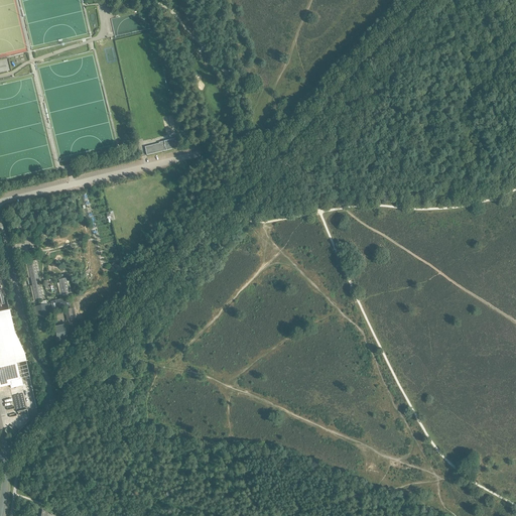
[(178,148),(176,138),(159,142),(159,143),(145,147),(147,155),(178,148)]
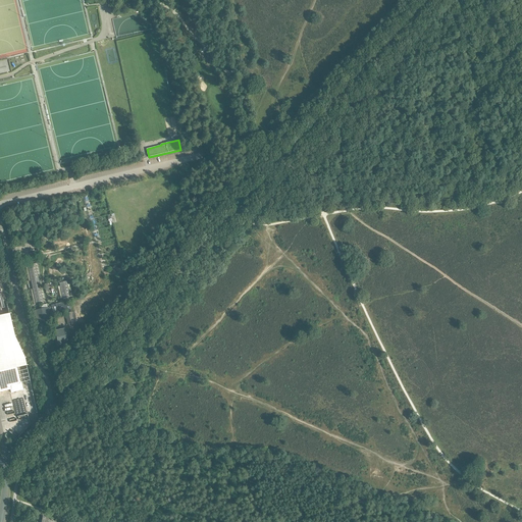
[(67,242),(68,245),(85,241),(86,244),(94,242),(97,241),(92,220),(89,221),(81,223),(82,226),(65,230),(65,233),(67,242)]
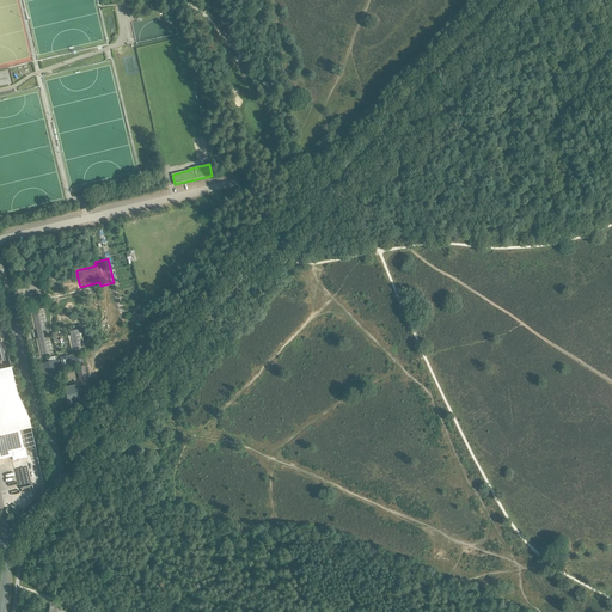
[(72,275),(72,273),(57,276),(57,274),(54,275),(54,276),(49,277),(36,281),(40,291),(43,303),(44,307),(43,308),(48,326),(61,324),(62,325),(61,326),(63,334),(90,326),(87,317),(86,313),(90,312),(89,308),(85,310),(85,308),(87,307),(87,304),(84,304),(57,311),(54,293),(57,292),(57,293),(62,292),(62,291),(75,287),(74,285),(75,285),(73,275),(72,275)]
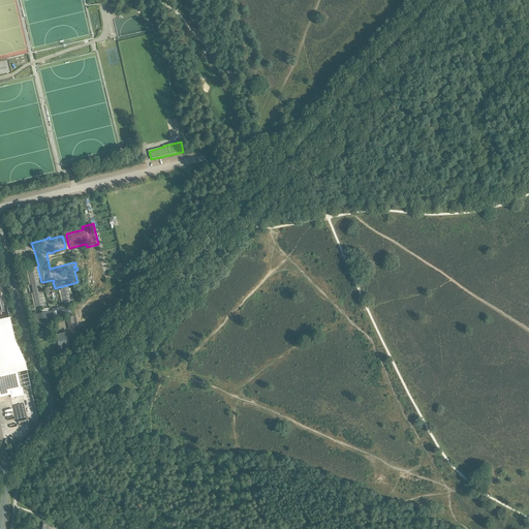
[(34,268),(27,269),(27,270),(25,270),(28,285),(30,285),(32,292),(30,293),(33,309),(35,308),(35,309),(42,307),(44,306),(41,290),(39,291),(37,283),(39,283),(36,267),(34,268)]
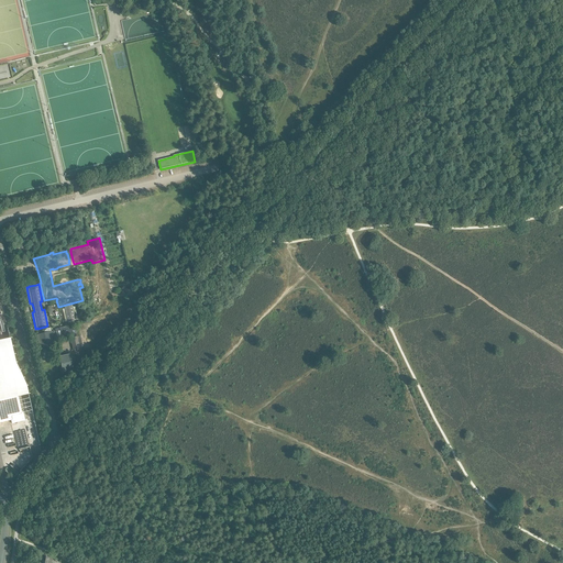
[(75,308),(73,308),(73,305),(64,307),(65,310),(63,310),(66,324),(68,323),(76,322),(78,321),(75,308)]
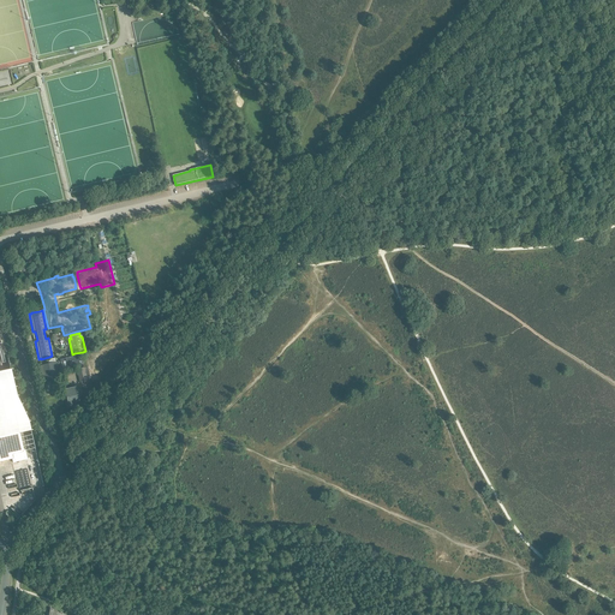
[(77,356),(61,359),(61,362),(64,362),(65,368),(67,368),(69,370),(79,368),(79,365),(79,364),(82,364),(81,356),(77,356)]
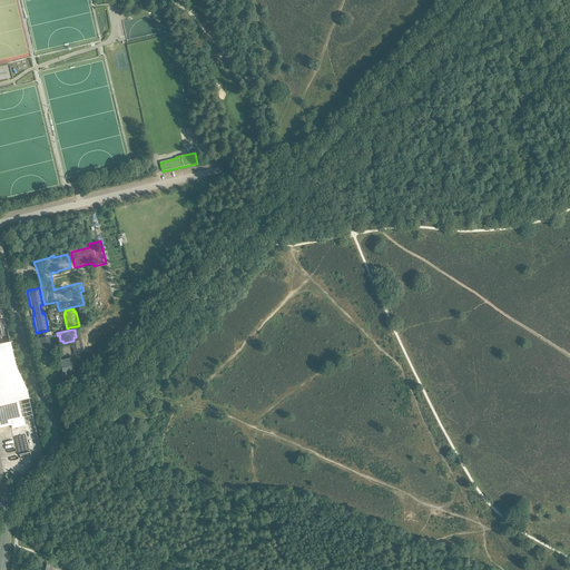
[(81,341),(72,343),(75,353),(80,352),(80,350),(84,349),(81,341)]
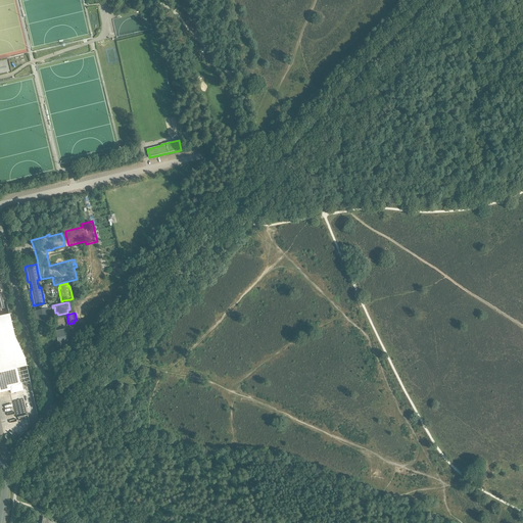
[(0,340),(1,340),(5,358),(13,357),(9,339),(4,340),(1,325),(0,325),(0,340)]
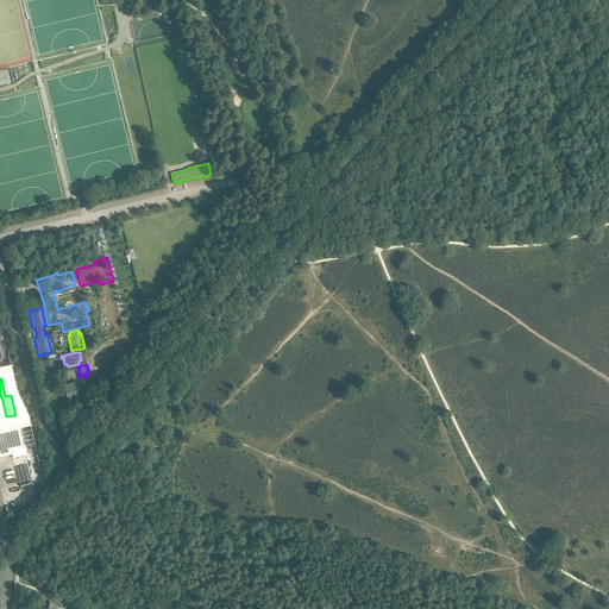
[(66,387),(68,400),(70,399),(71,402),(79,401),(75,384),(66,387)]
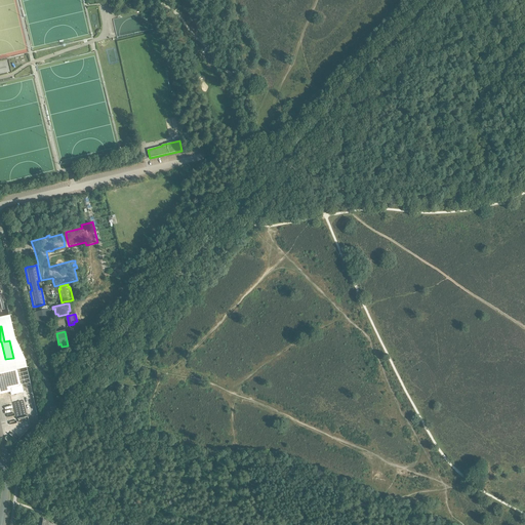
[(0,422),(16,418),(27,416),(28,416),(37,414),(33,394),(25,360),(0,365),(0,422)]
